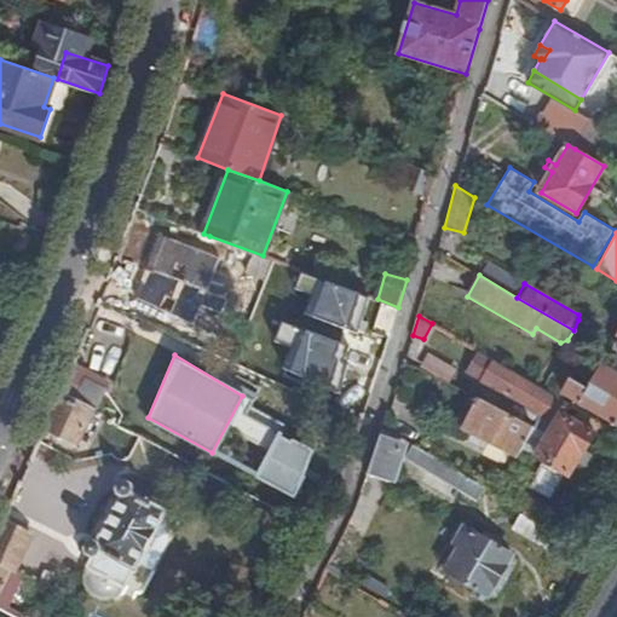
[(569,404),(492,359),(480,379),(557,424),(561,414),(569,404)]
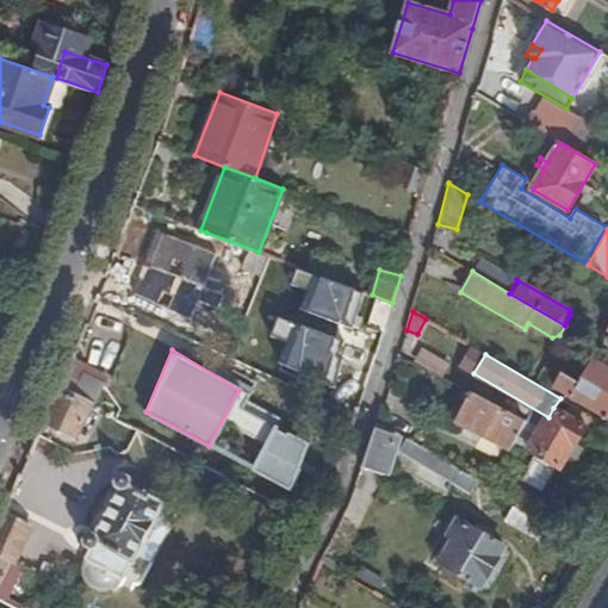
[(571,404),(577,408),(581,403),(607,419),(607,417),(607,366),(595,359),(581,383),(563,373),(556,388),(568,394),(564,399),(571,404)]
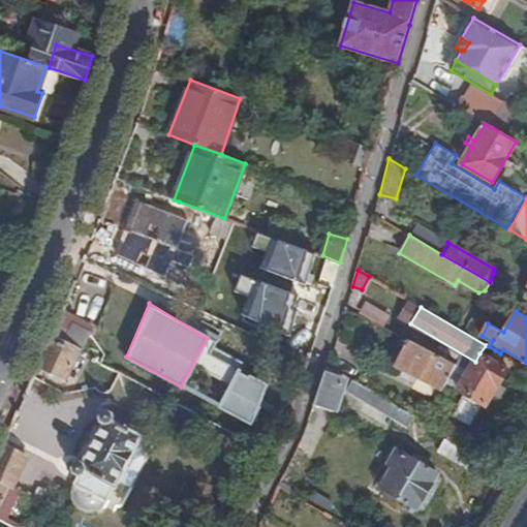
[(58,316),(55,323),(68,331),(72,323),(58,316)]
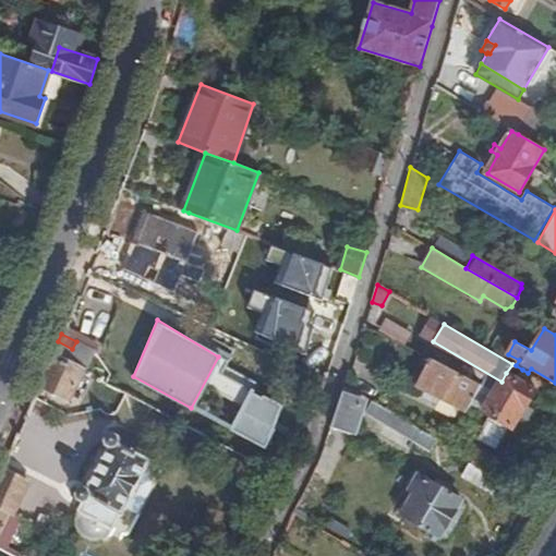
[(63,353),(55,350),(44,375),(39,384),(70,400),(71,398),(75,400),(77,395),(73,393),(85,372),(61,360),(63,353)]
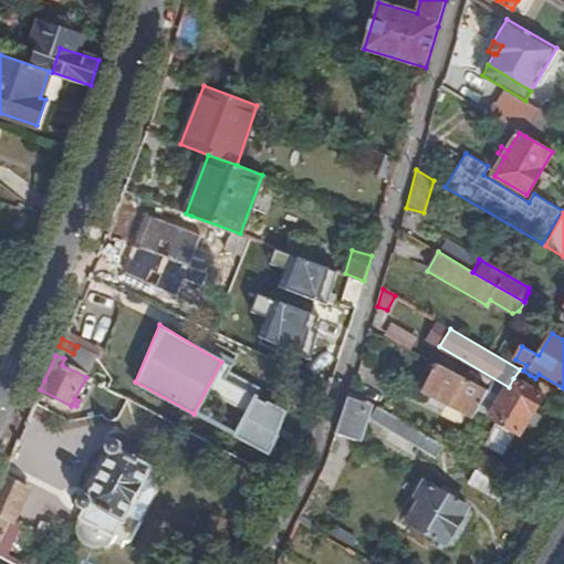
[(423,390),(473,417),(478,409),(488,389),(436,363),(423,390)]
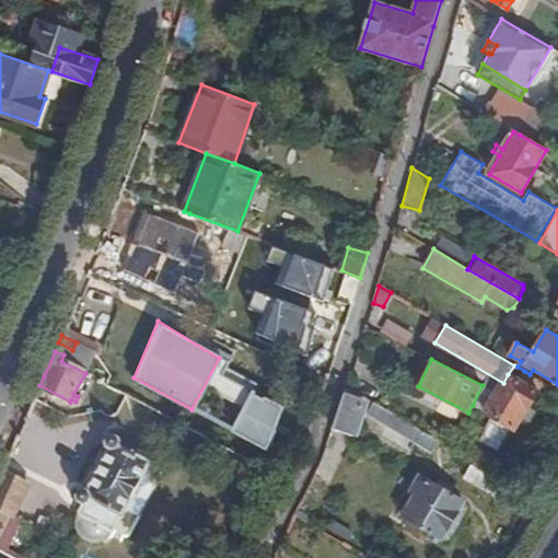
[(539,392),(544,383),(530,374),(524,371),(520,380),(508,374),(503,383),(486,414),(492,417),(511,428),(514,430),(526,409),(527,409),(538,392),(539,392)]
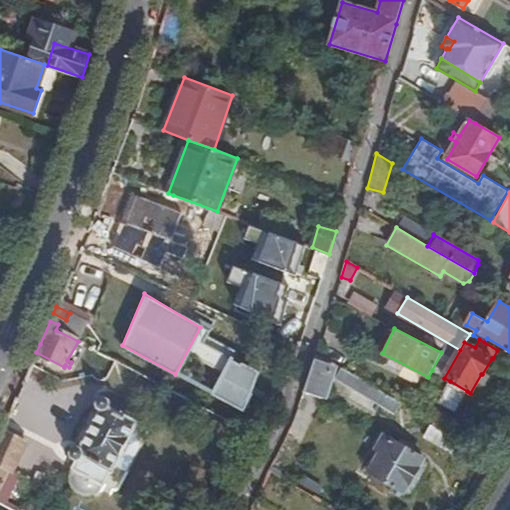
[(257,370),(231,355),(209,392),(244,410),(257,370)]
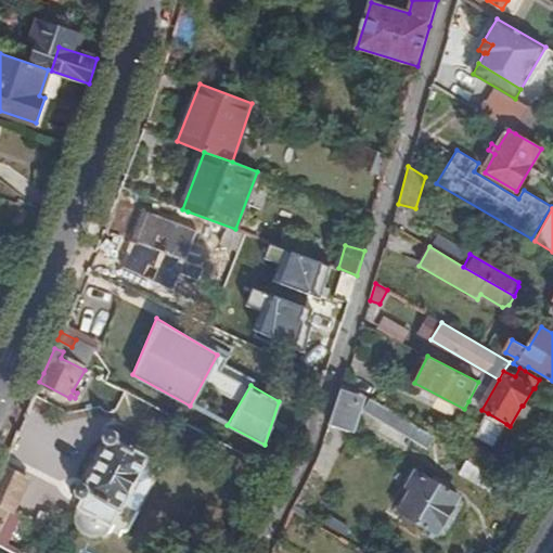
[(341,389),(329,424),(350,431),(360,398),(352,394),(341,389)]
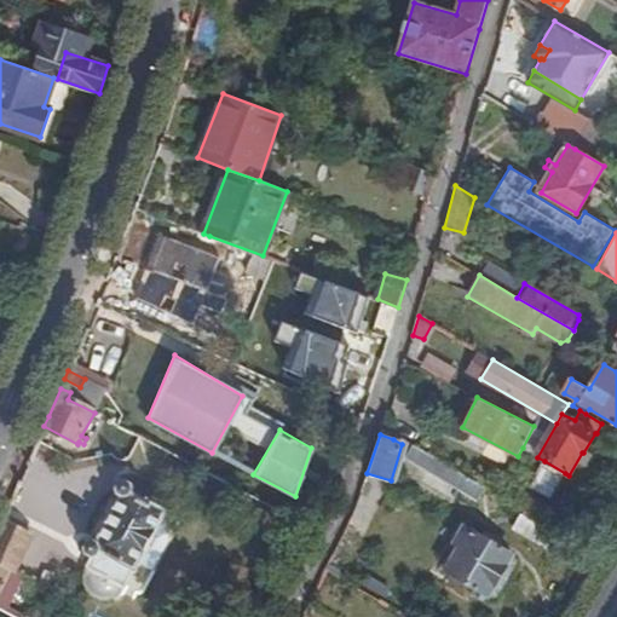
[(485,488),(457,471),(414,445),(407,456),(479,499),(485,488)]
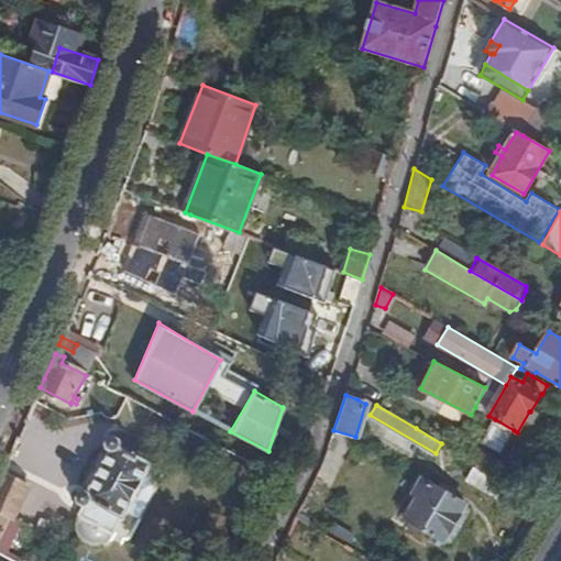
[(441,443),(443,444),(453,428),(426,411),(416,428),(441,443)]
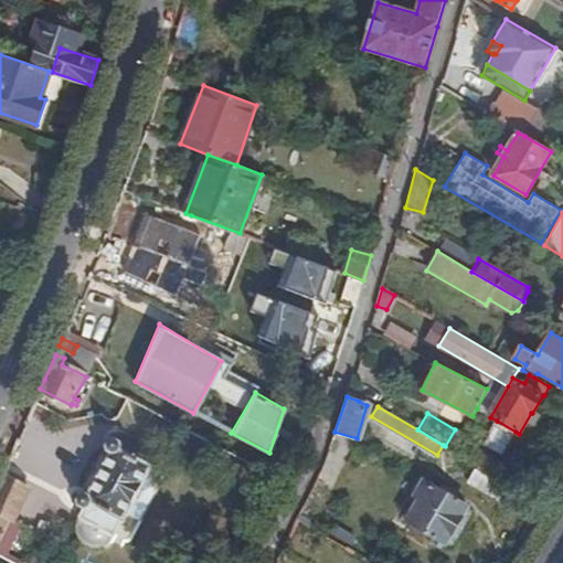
[(501,455),(516,432),(497,421),(484,444),(501,455)]
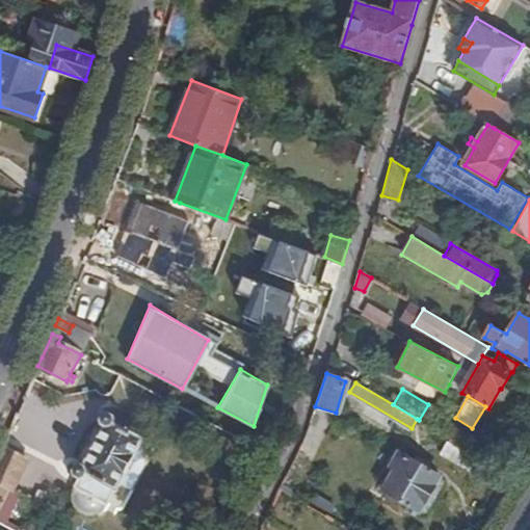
[(73,485),(107,504),(115,488),(116,489),(142,440),(113,423),(114,420),(113,416),(107,414),(104,414),(100,421),(101,424),(104,426),(83,466),(78,465),(76,466),(73,472),(74,476),(77,477),(73,485)]
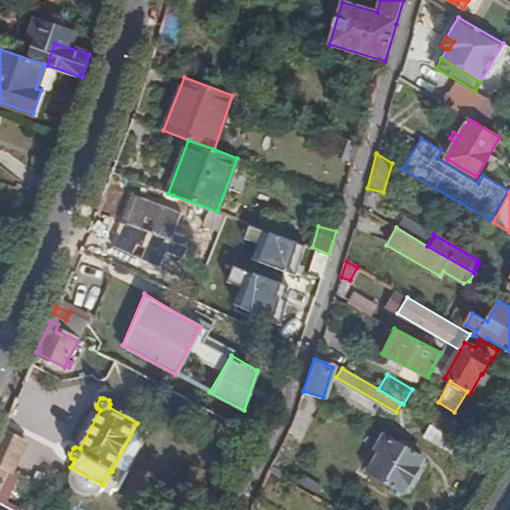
[(467,446),(432,425),(426,435),(461,456),(467,446)]
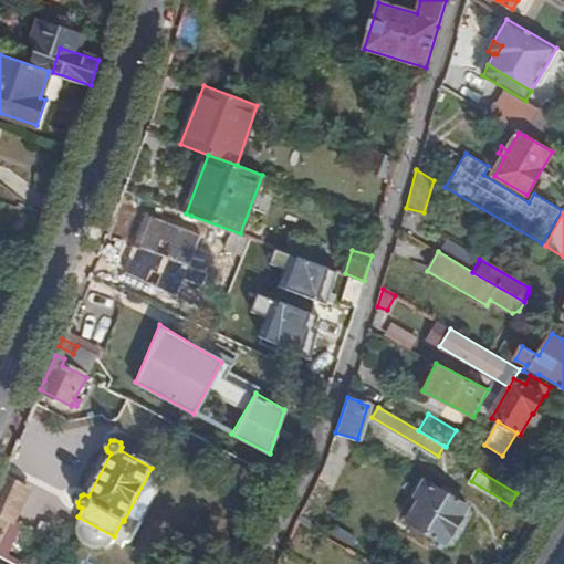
[(1,476),(0,478),(0,538),(10,518),(16,521),(29,490),(1,476)]
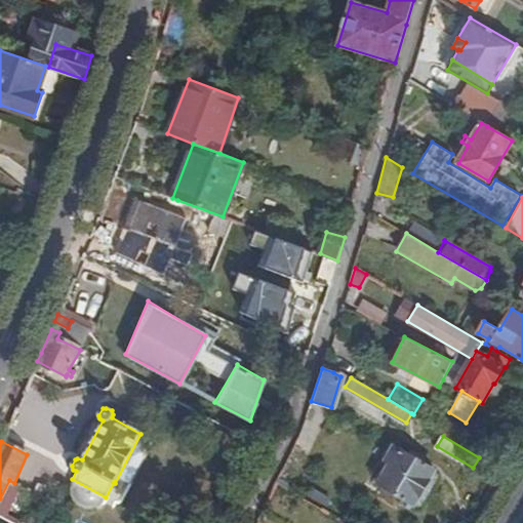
[(434,470),(394,446),(373,481),(414,505),(434,470)]
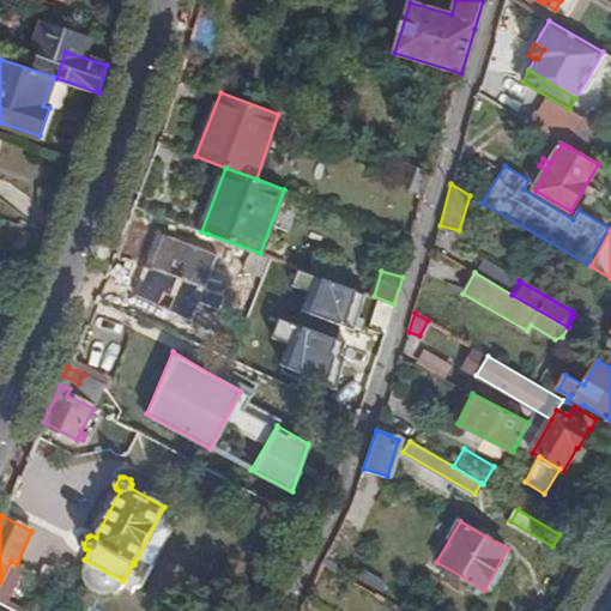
[(90,588),(98,593),(106,593),(110,592),(118,588),(123,581),(84,560),(82,566),(82,573),(84,581),(90,588)]
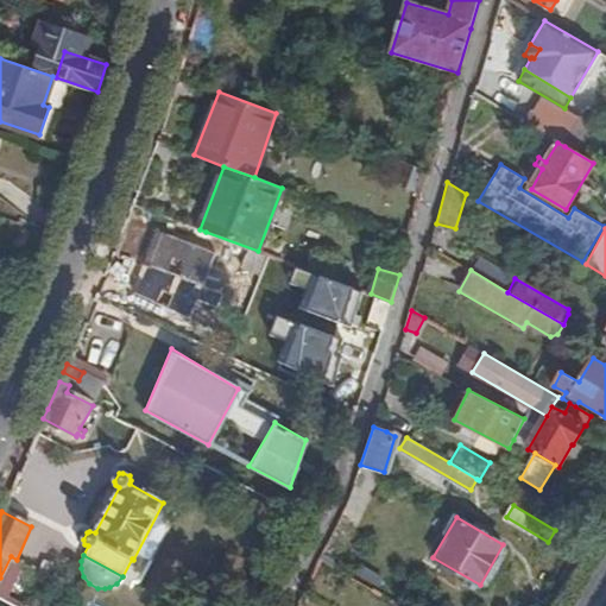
[(46,562),(40,572),(49,576),(51,566),(46,562)]
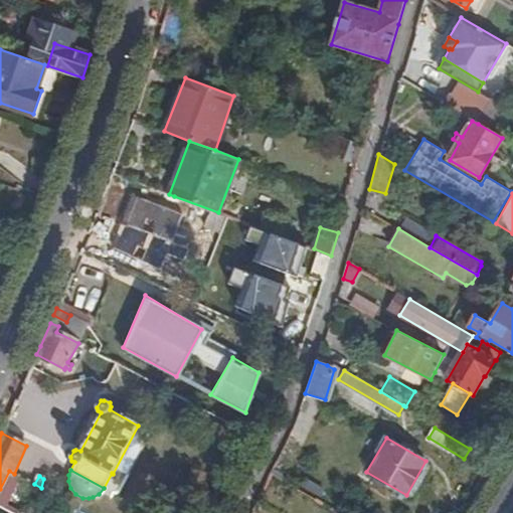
[(2,501),(0,504),(0,505),(9,510),(13,512),(14,512),(16,508),(2,501)]
